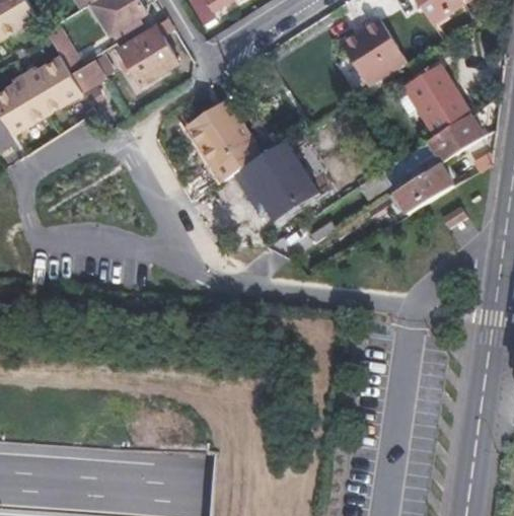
[(0,0),(0,38),(41,11),(33,0),(0,0)]
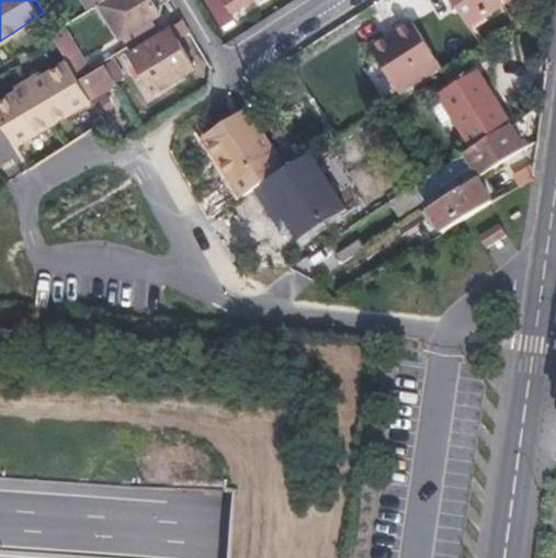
[(157,9),(151,0),(95,0),(116,34),(157,9)]
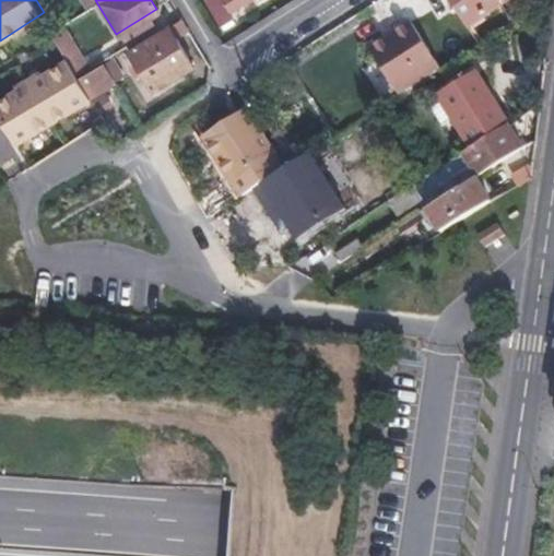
[(201,0),(216,24),(230,15),(226,9),(240,0),(201,0)]
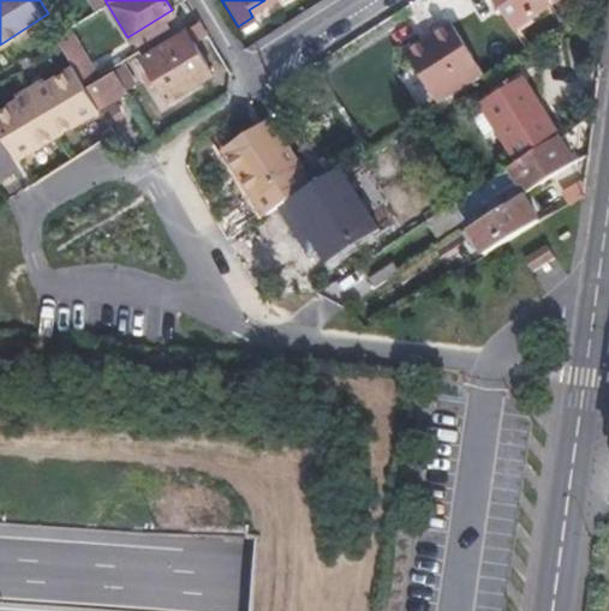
[(491,0),(509,27),(547,3),(544,0),(491,0)]
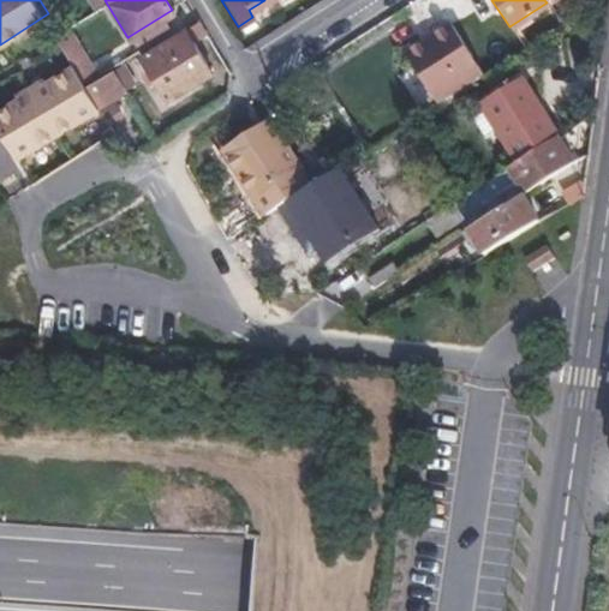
[(428,29),(399,47),(434,102),(481,72),(447,21),(429,31),(428,29)]
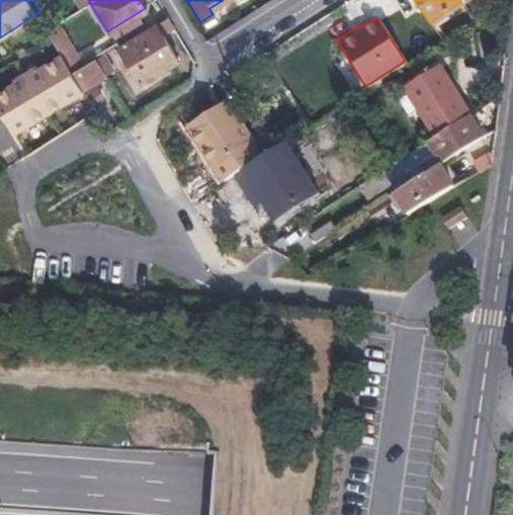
[(56,19),(43,27),(44,27),(68,69),(81,60),(56,19)]
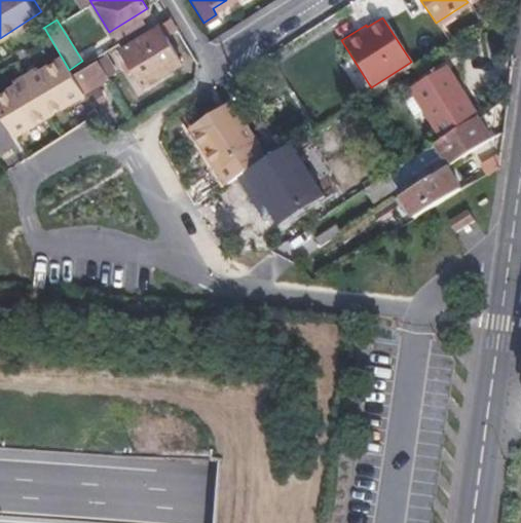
[(180,61),(155,22),(116,45),(141,84),(180,61)]
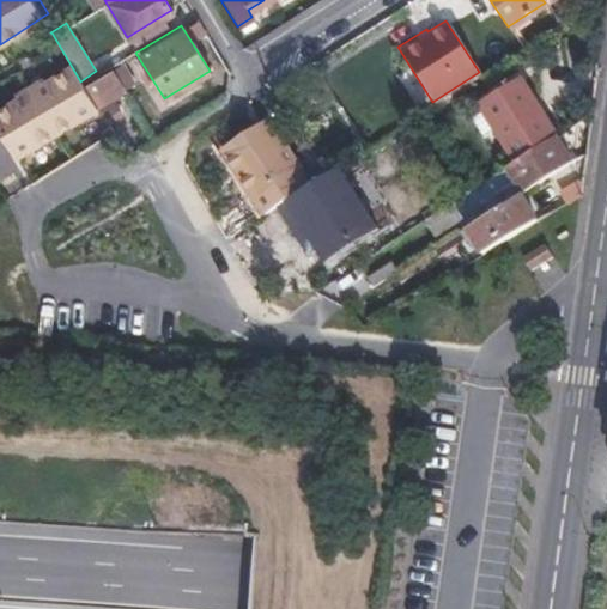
[(52,32),(29,47),(59,97),(85,138),(104,126),(92,105),(95,104),(82,83),(80,81),(52,32)]
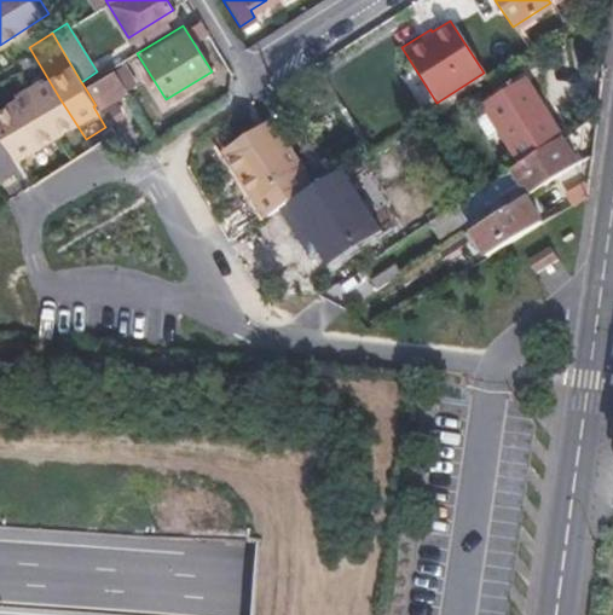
[(121,61),(110,68),(122,88),(134,81),(121,61)]
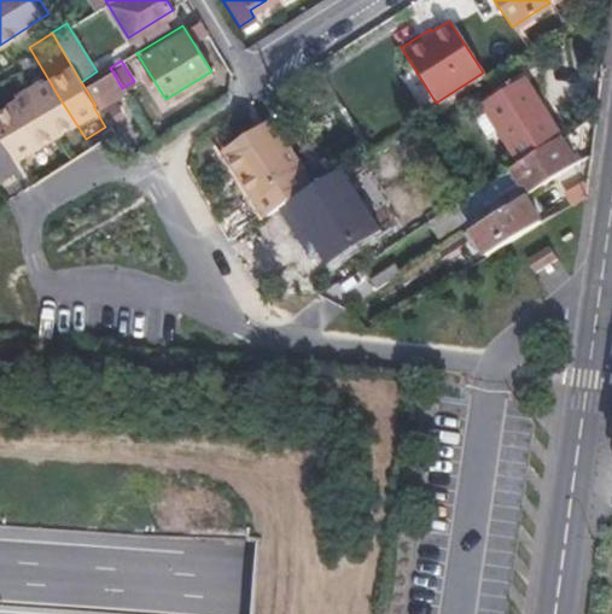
[(109,66),(82,83),(95,105),(103,118),(118,109),(111,95),(122,89),(122,88),(110,68),(109,66)]
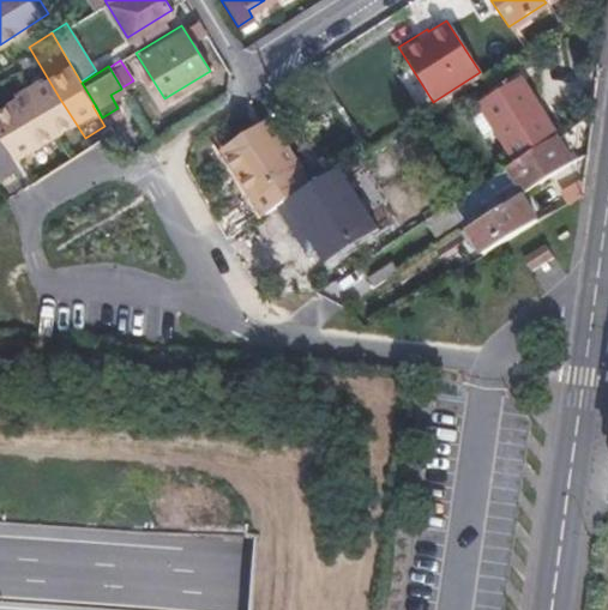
[(554,133),(518,76),(477,102),(512,159),(554,133)]
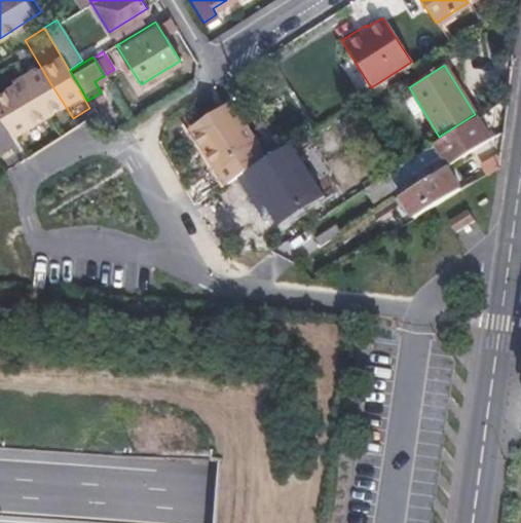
[(262,157),(227,104),(190,127),(225,181),(262,157)]
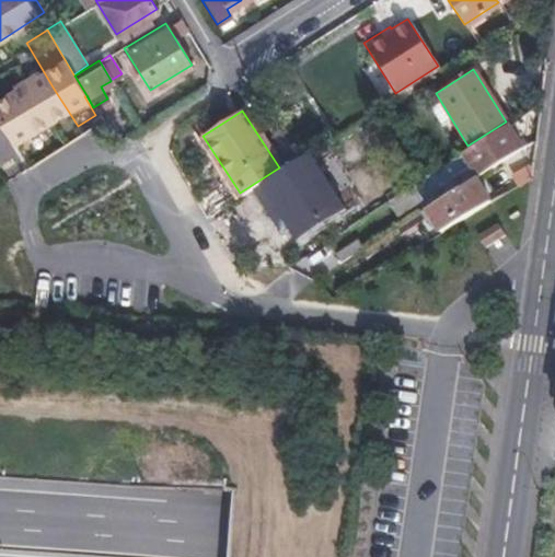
[(417,199),(438,186),(444,194),(473,175),(520,146),(506,122),(467,146),(413,181),(407,184),(417,199)]
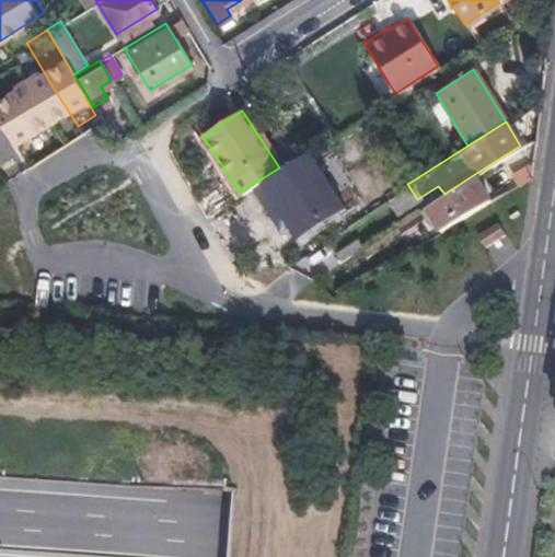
[(295,160),(250,188),(286,243),(330,215),(295,160)]
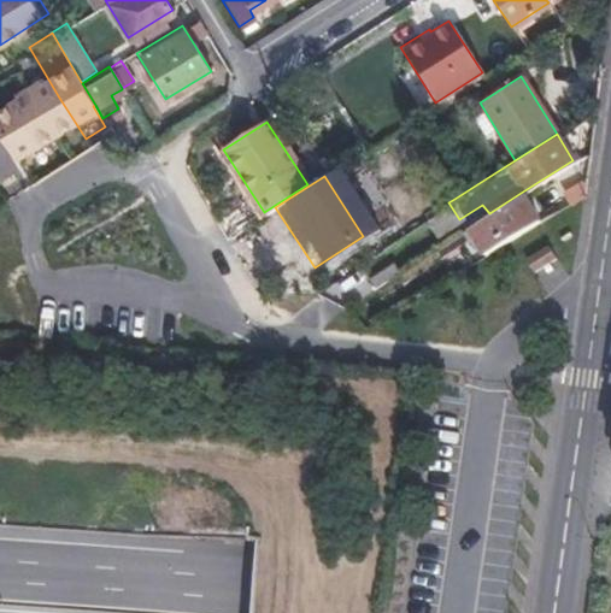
[(489,213),(465,229),(481,253),(536,217),(521,193),(489,213)]
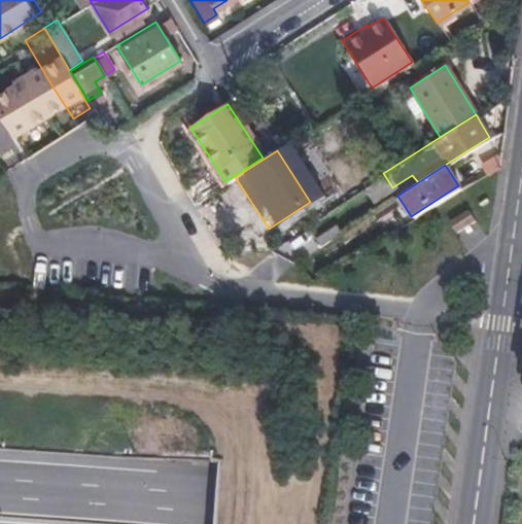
[(473,219),(465,207),(446,218),(454,231),(473,219)]
